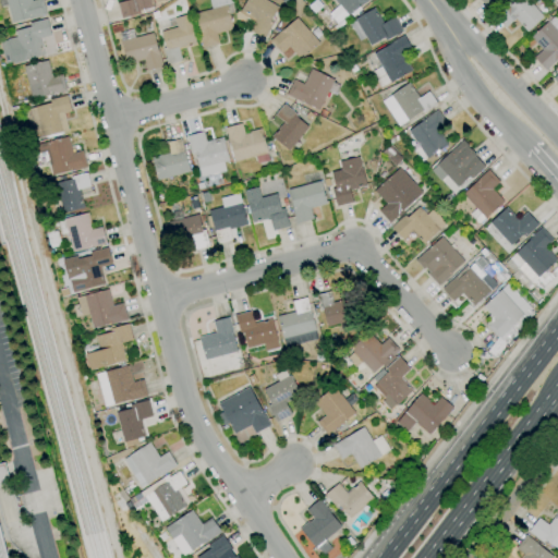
[(12,23),(5,0),(31,0),(32,1),(35,0),(43,0),(47,14),(29,20),(29,19),(12,23)]
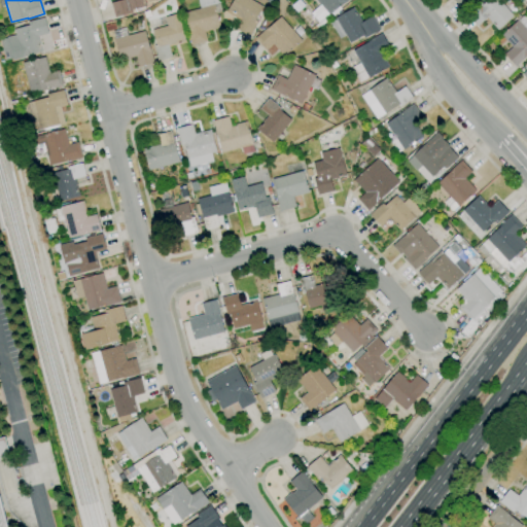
[(161,0),(146,11),(136,14),(134,9),(132,9),(133,13),(114,18),(110,3),(123,0),(161,0)]
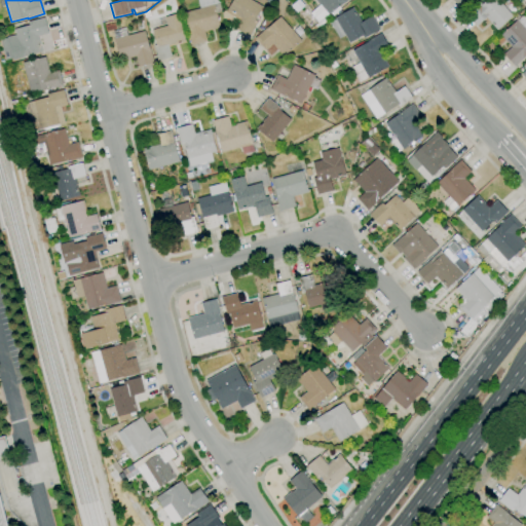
[(191,45),(187,29),(188,29),(183,12),(199,8),(197,0),(219,0),(220,4),(219,4),(221,12),(216,13),(220,28),(203,32),(207,41),(191,45)]
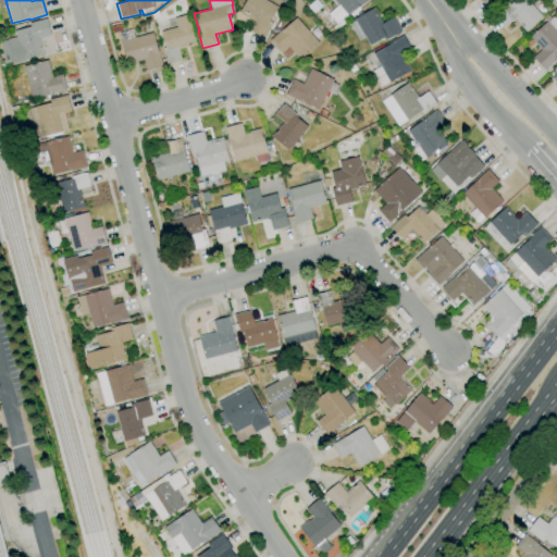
[(263,39),(248,31),(254,21),(239,12),(246,0),(265,0),(277,7),(269,21),(273,23),(263,39)]
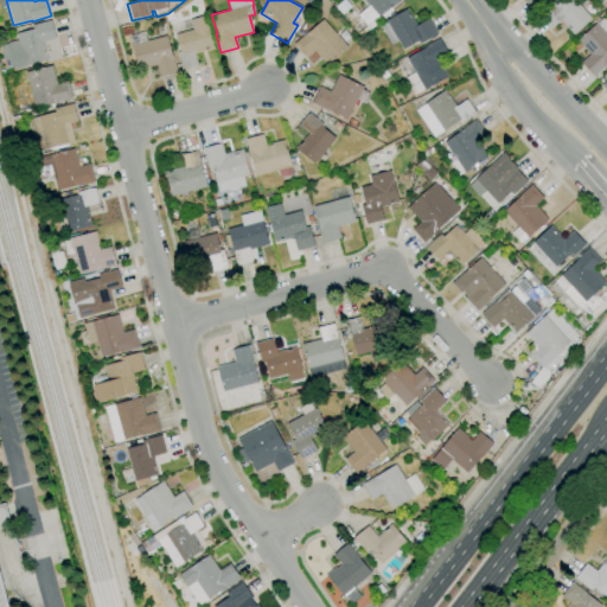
[(368,26),(358,16),(369,6),(363,0),(401,0),(396,5),(395,4),(368,26)]
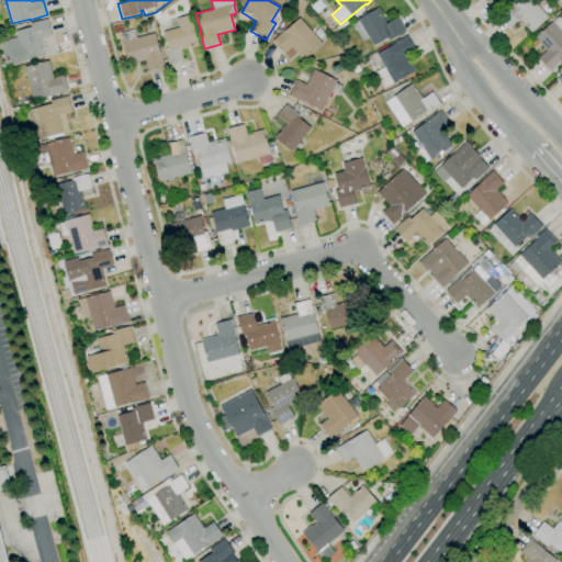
[(531,32),(519,19),(509,27),(498,15),(513,1),(515,4),(519,0),(532,0),(548,18),(531,32)]
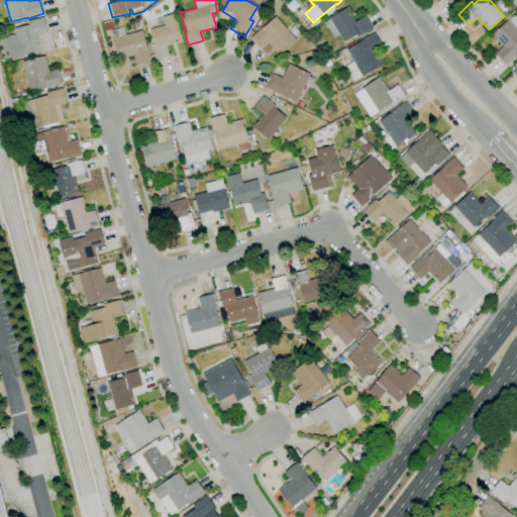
[(343,42),(329,17),(346,7),(354,21),(365,15),(373,29),(356,37),(355,35),(343,42)]
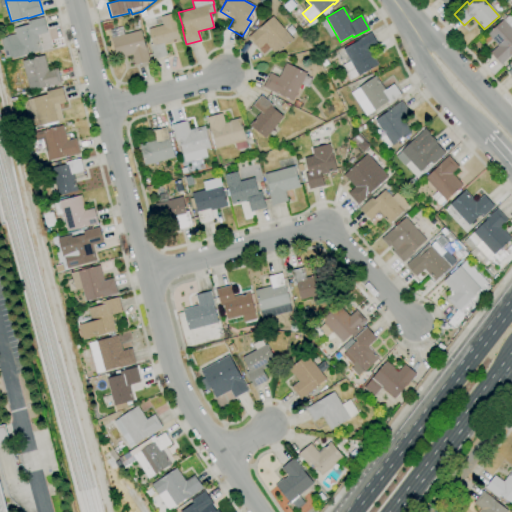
[(154,59),(150,44),(152,44),(148,29),(162,25),(160,17),(173,13),(181,41),(164,46),(167,56),(154,59)]
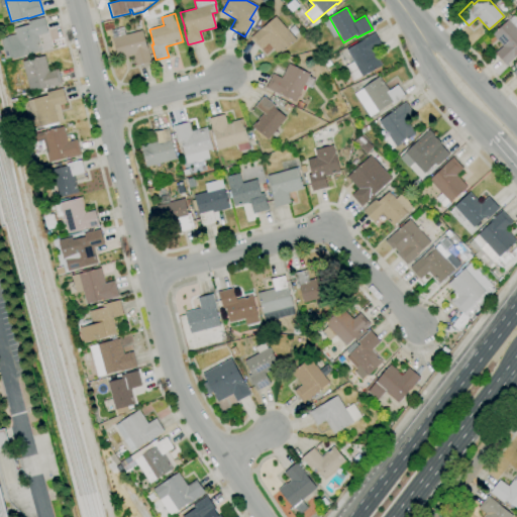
[(516,55),(505,66),(495,54),(503,46),(492,34),(508,19),(509,20),(515,14),(516,16),(516,55)]
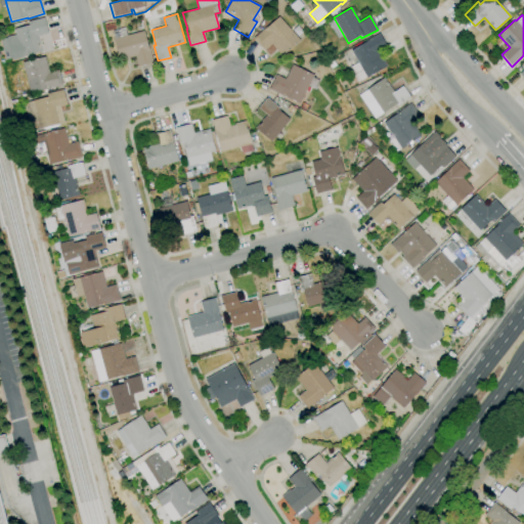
[(281,56),(271,44),(264,50),(253,38),(263,29),(263,30),(278,16),(300,40),(281,56)]
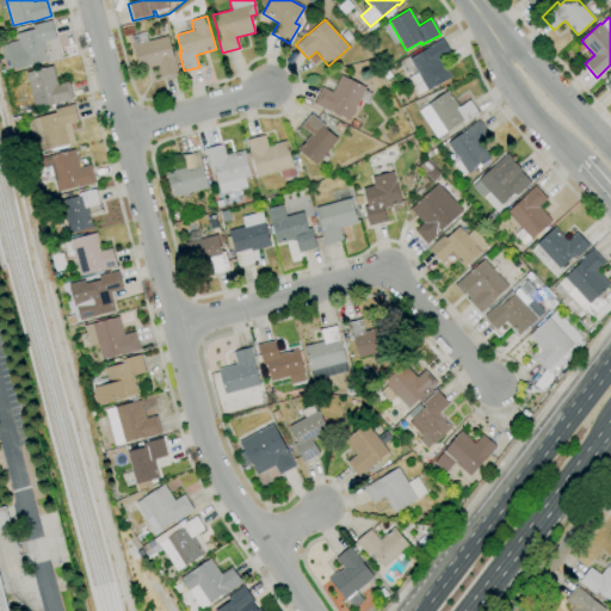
[(24,66),(25,67),(16,69),(8,43),(18,41),(16,34),(34,29),(32,25),(51,20),(56,39),(44,42),(48,60),(24,66)]
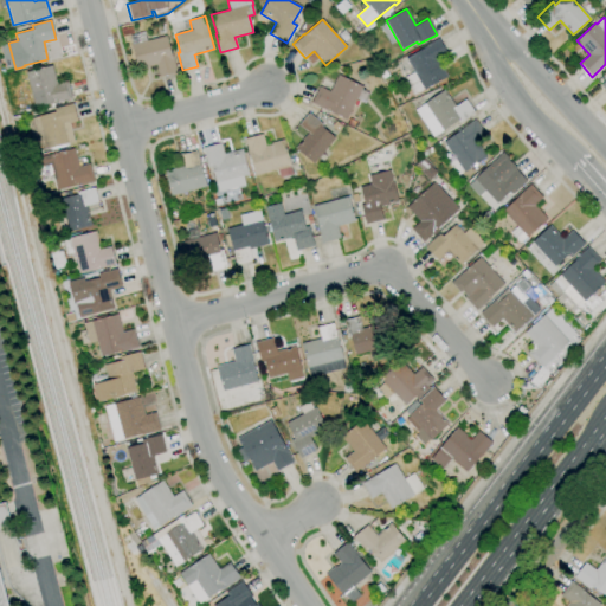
[(159,77),(155,65),(137,70),(131,45),(129,36),(144,32),(147,40),(167,36),(171,55),(172,55),(176,72),(159,77)]
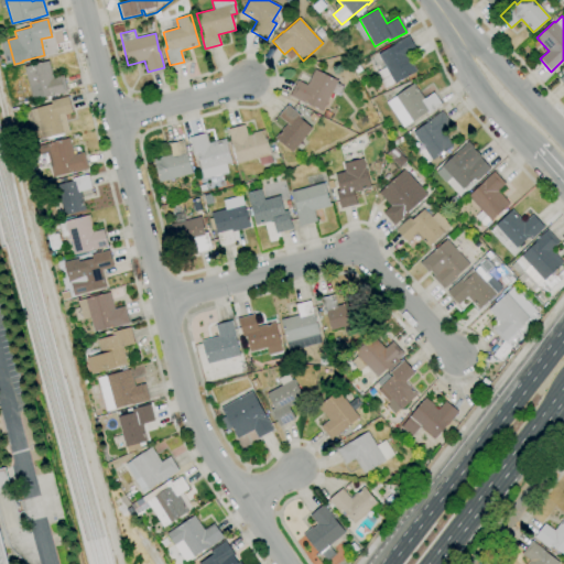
[(384,89),(376,73),(386,67),(378,54),(393,45),(392,44),(408,35),(416,51),(407,56),(409,62),(411,61),(416,72),(394,84),(393,84),(384,89)]
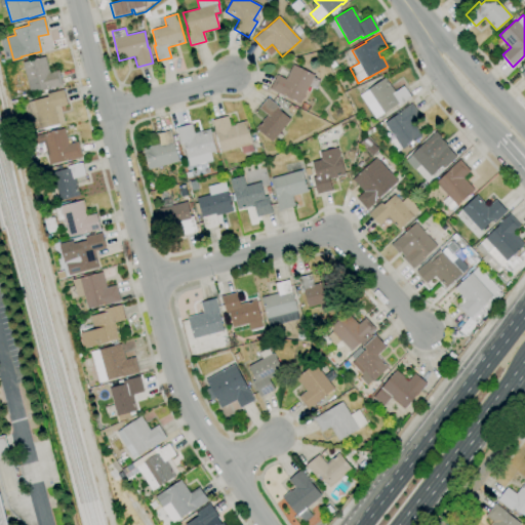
[(30,93),(22,63),(45,56),(49,73),(58,70),(63,85),(46,89),(30,93)]
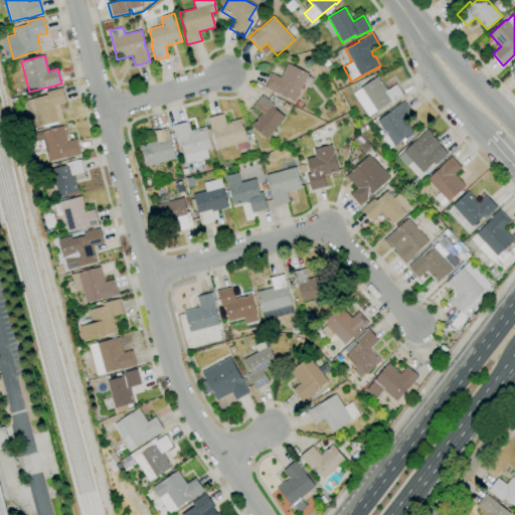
[(294,102),(279,94),(279,95),(264,88),(271,73),(280,77),(287,63),(308,73),(294,102)]
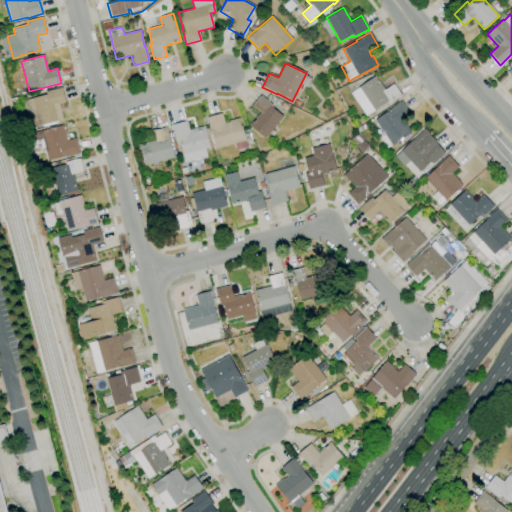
[(365,116),(350,93),(358,88),(358,87),(375,76),(384,90),(393,84),(401,95),(388,104),(387,102),(374,111),(374,110),(365,116)]
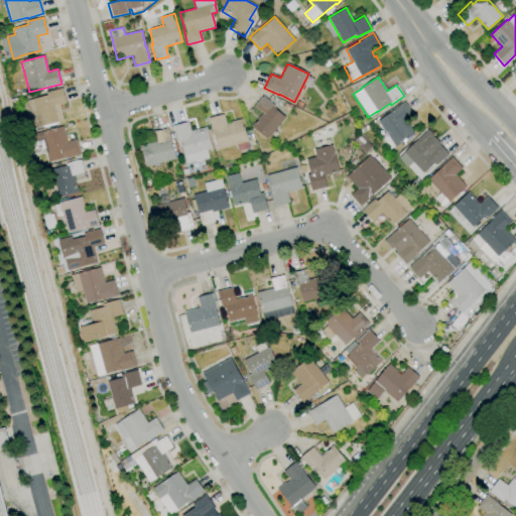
[(29,129),(22,102),(46,96),(45,92),(61,88),(66,103),(59,105),(63,121),(29,129)]
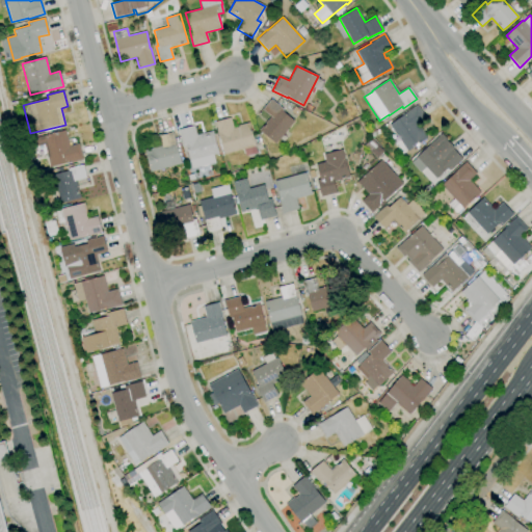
[(274,144),(259,130),(270,116),(262,109),(271,99),(283,109),(282,110),(294,122),(274,144)]
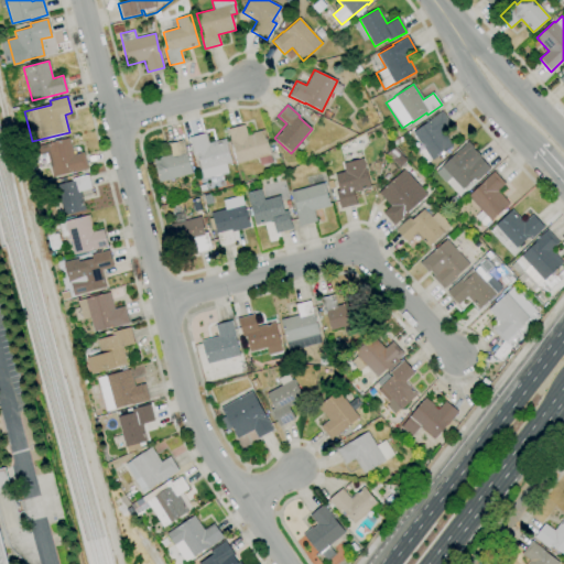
[(426,163),(418,151),(423,148),(413,132),(427,122),(426,121),(442,111),(452,126),(443,131),(453,147),(432,161),(431,160),(426,163)]
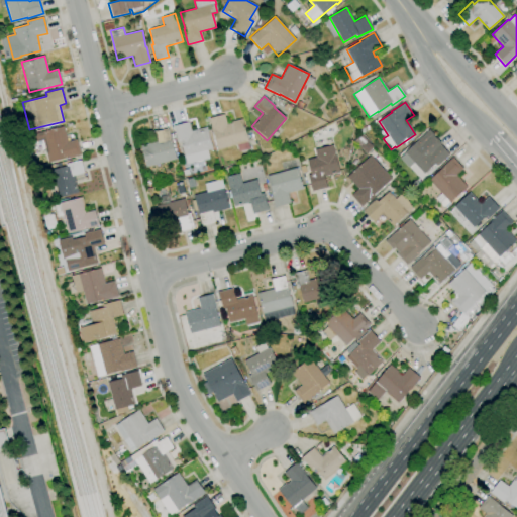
[(237,151),(236,145),(217,150),(213,134),(212,134),(208,118),(224,114),(226,124),(231,123),(231,122),(241,119),(244,131),(250,130),(252,137),(247,139),(249,148),(237,151)]
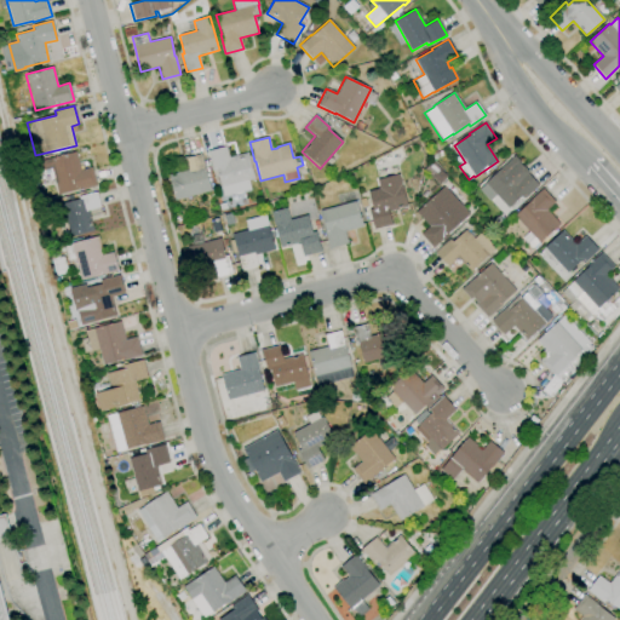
[(217,171),(212,172),(207,151),(225,145),(229,158),(247,153),(254,178),(248,181),(251,189),(224,196),(217,171)]
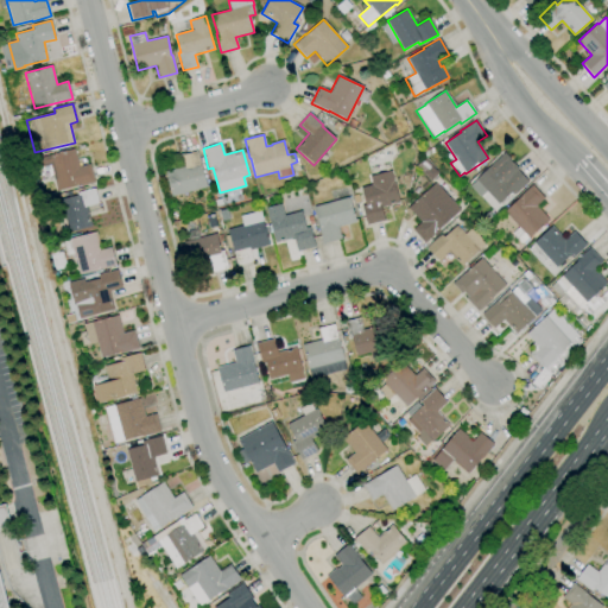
[(57,191),(54,179),(45,182),(40,168),(37,169),(35,159),(74,149),(80,166),(89,164),(95,182),(74,188),(74,187),(57,191)]
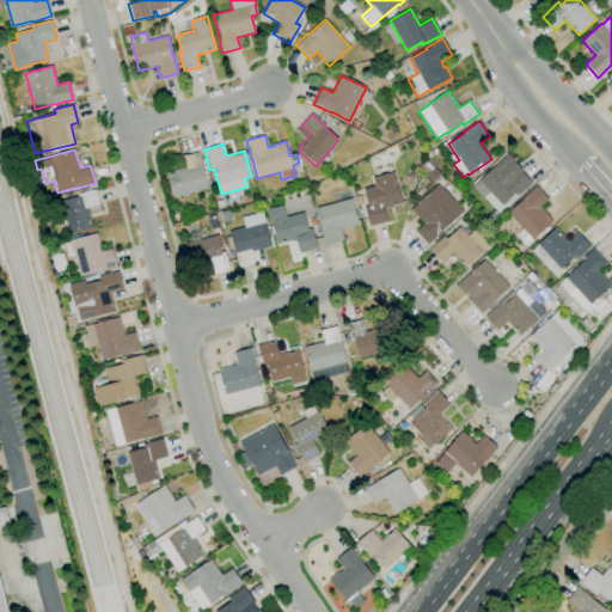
[(172,199),(165,173),(185,167),(183,157),(197,152),(202,166),(208,189),(172,199)]
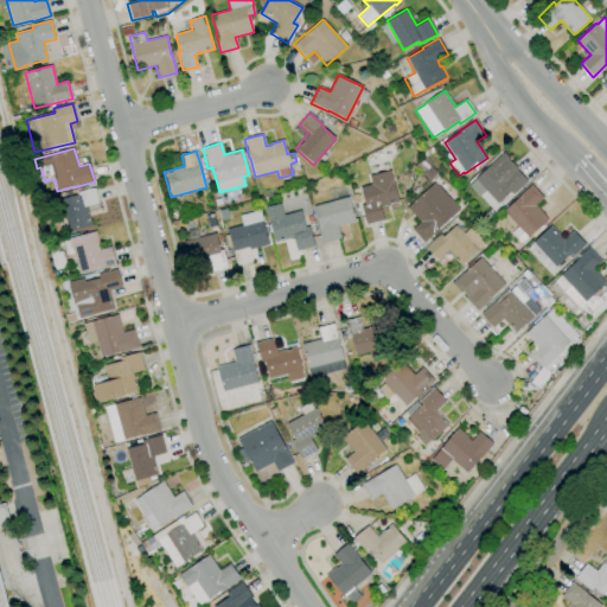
[(497,204),(485,191),(479,197),(468,186),(475,180),(474,179),(504,153),(518,168),(517,170),(528,181),(512,196),(510,192),(497,204)]
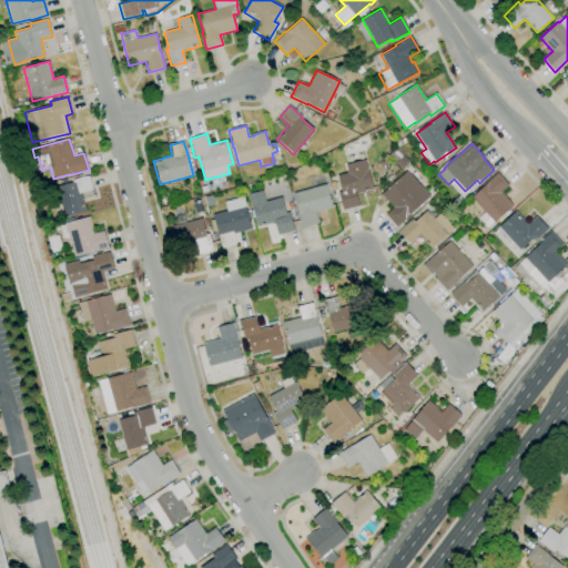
[(343,211),(337,192),(342,191),(337,175),(347,173),(345,164),(365,159),(373,189),(356,194),(359,206),(343,211)]
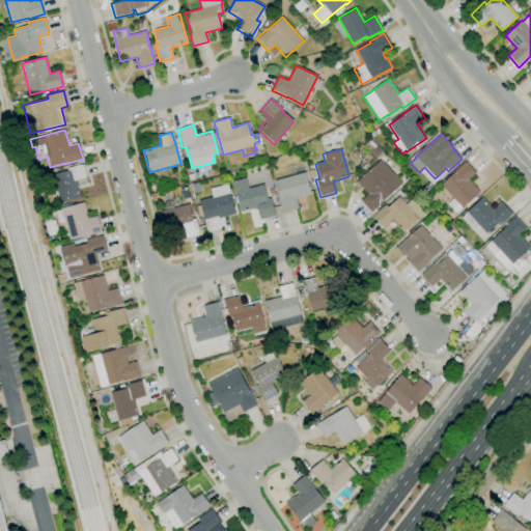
[(371,213),(360,200),(367,194),(356,182),(385,156),(397,169),(392,174),(401,184),(381,202),(381,203),(371,213)]
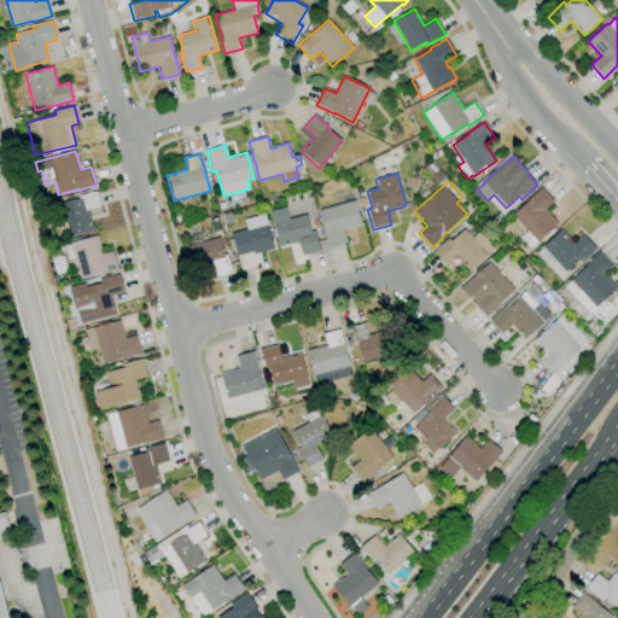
[(530,248),(520,238),(526,232),(512,215),(528,202),(526,200),(541,187),(553,202),(546,209),(558,223),(537,243),(537,242),(530,248)]
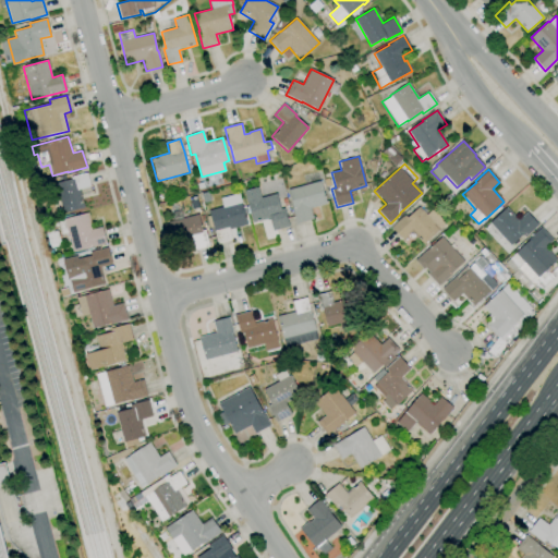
[(55,216),(51,201),(59,198),(55,184),(72,179),(72,177),(86,172),(91,186),(79,190),(84,208),(55,216)]
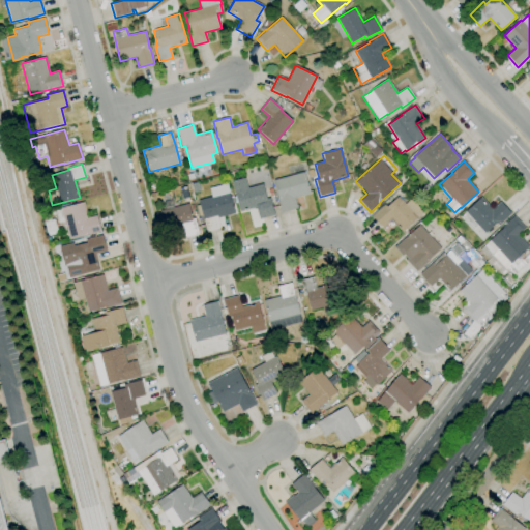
[(282,212),(273,180),(304,172),(310,194),(294,198),(297,209),(282,212)]
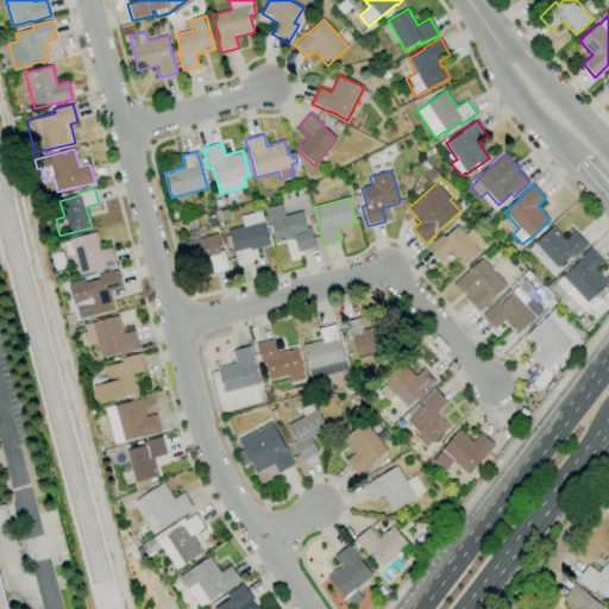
[(270,225),(267,208),(282,205),(286,215),(302,212),(307,227),(309,227),(315,248),(297,252),(294,238),(275,243),(272,233),(270,225)]
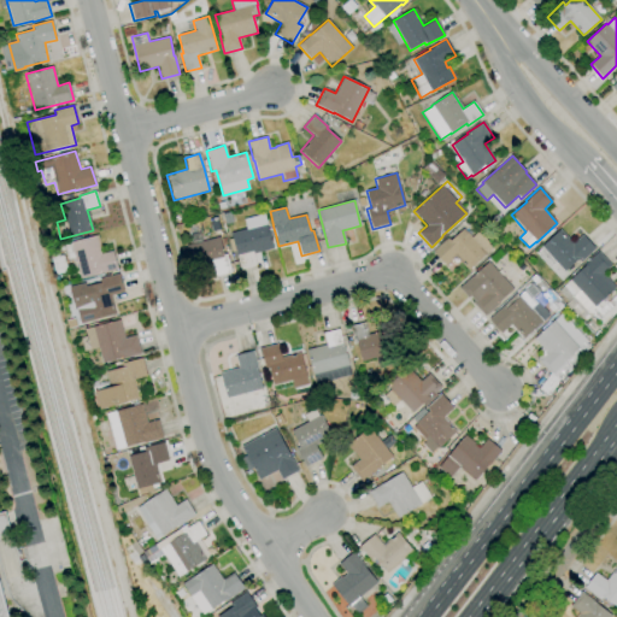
[(240,270),(230,233),(246,229),(244,219),(264,213),(266,223),(274,248),(253,254),(257,265),(240,270)]
